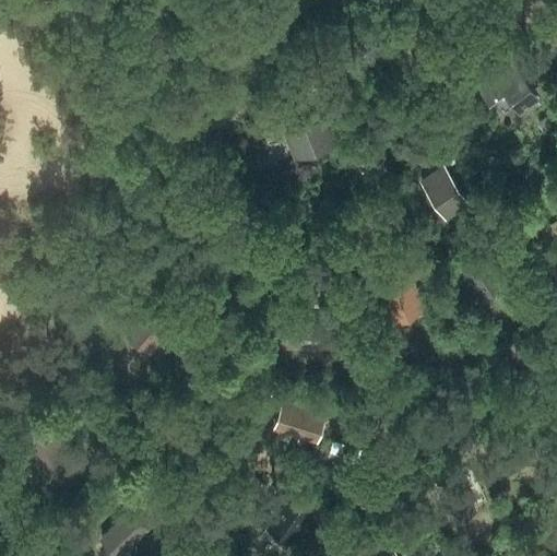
[(510,63),(477,89),(488,103),(502,91),(518,110),(534,98),(519,79),(521,78),(510,63)]
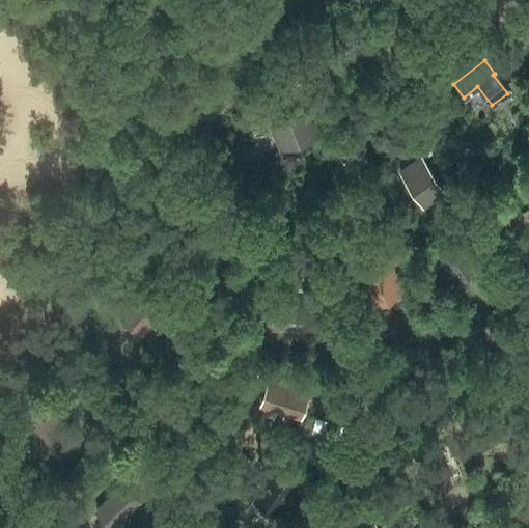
[(522,111),(511,118),(517,127),(527,119),(522,111)]
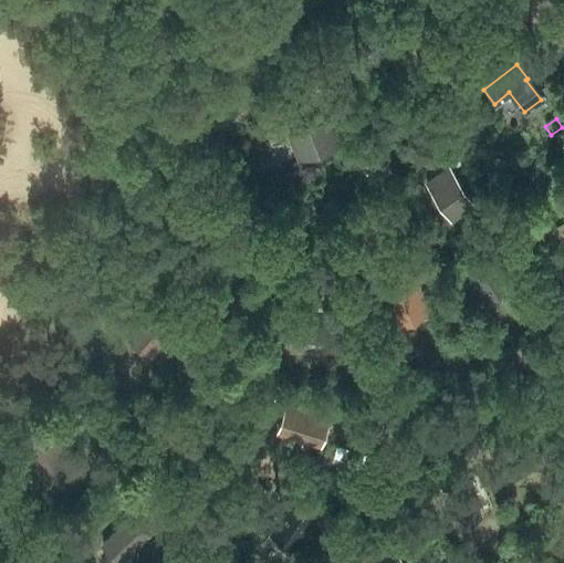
[(329,122),(291,135),(301,160),(337,147),(329,122)]
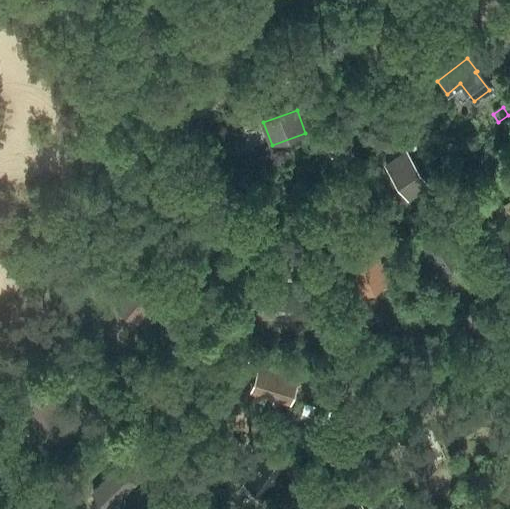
[(429,188),(404,152),(383,167),(407,203),(429,188)]
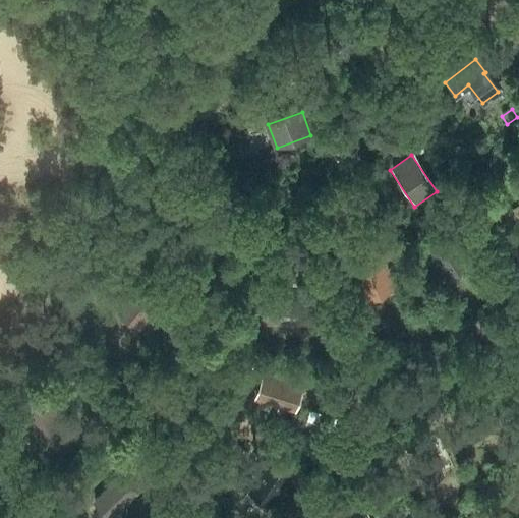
[(378,252),(345,269),(348,274),(363,306),(397,290),(378,252)]
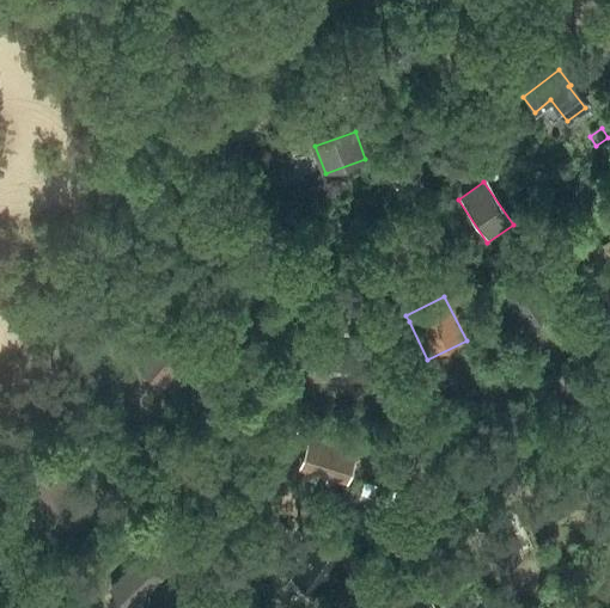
[(162,336),(135,366),(162,390),(189,360),(162,336)]
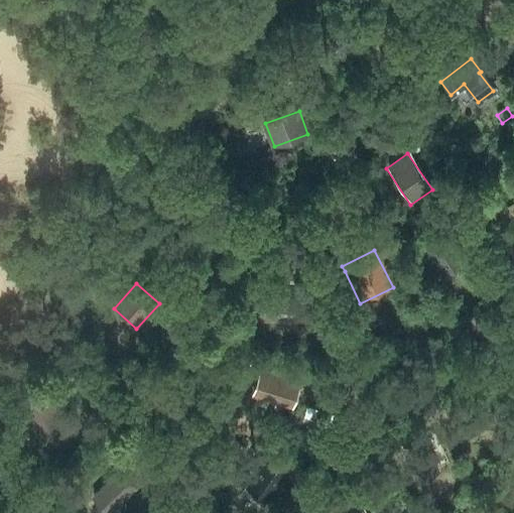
[(296,324),(296,315),(297,296),(259,296),(258,323),(296,324)]
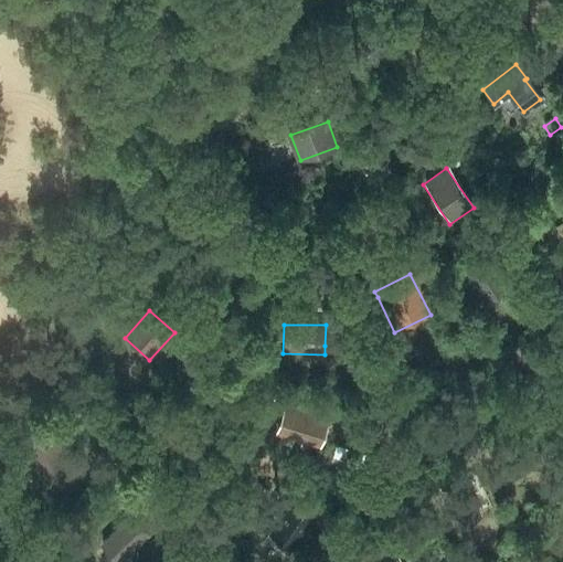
[(264,399),(259,413),(271,416),(275,402),(264,399)]
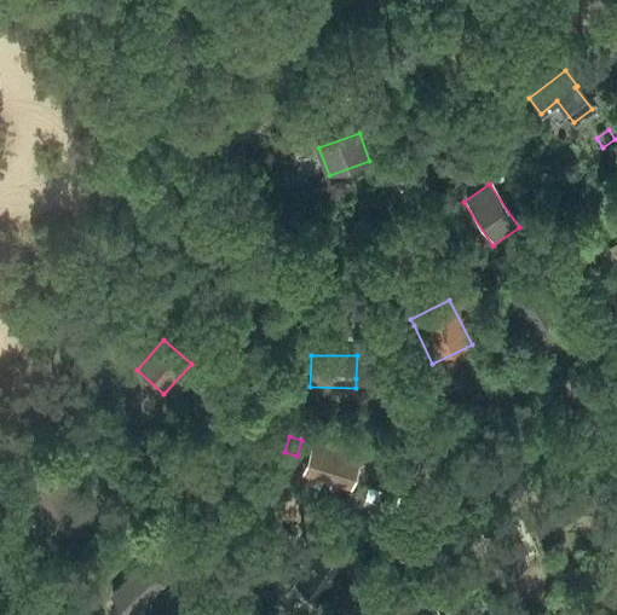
[(353,493),(362,465),(315,451),(306,480),(353,493)]
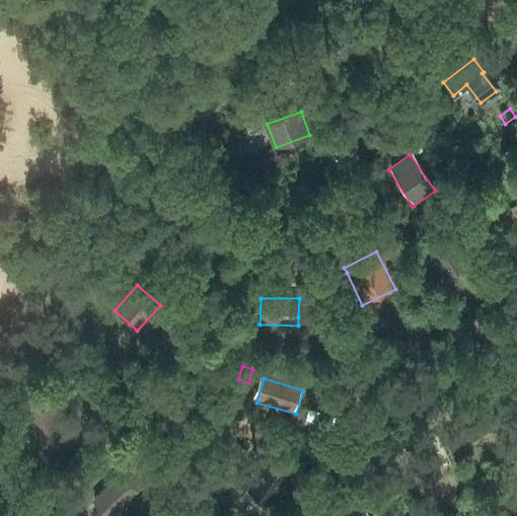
[(25,404),(33,440),(58,435),(55,422),(58,421),(53,398),(25,404)]
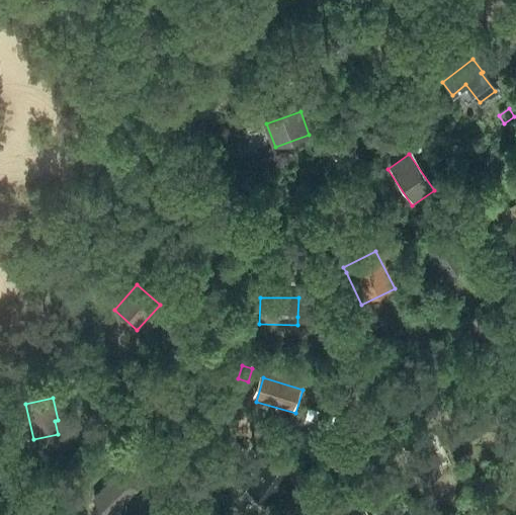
[(436,406),(421,413),(428,426),(442,418),(436,406)]
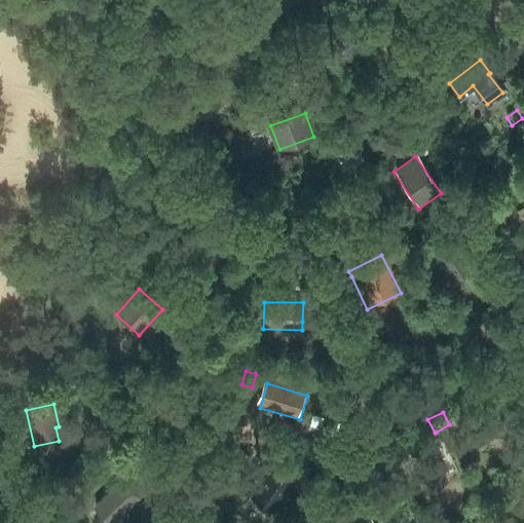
[(432,452),(413,461),(425,487),(443,479),(432,452)]
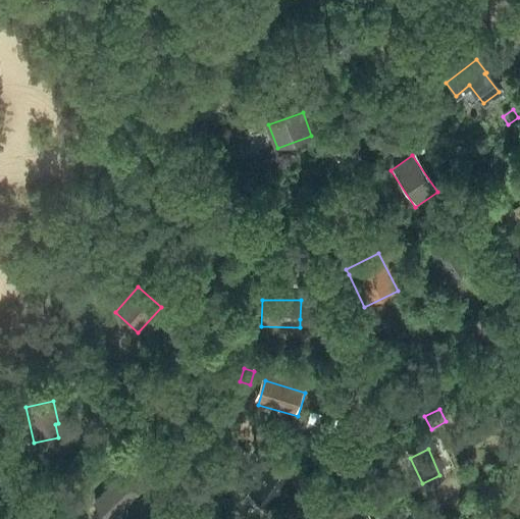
[(294,482),(269,465),(249,495),(273,512),(294,482)]
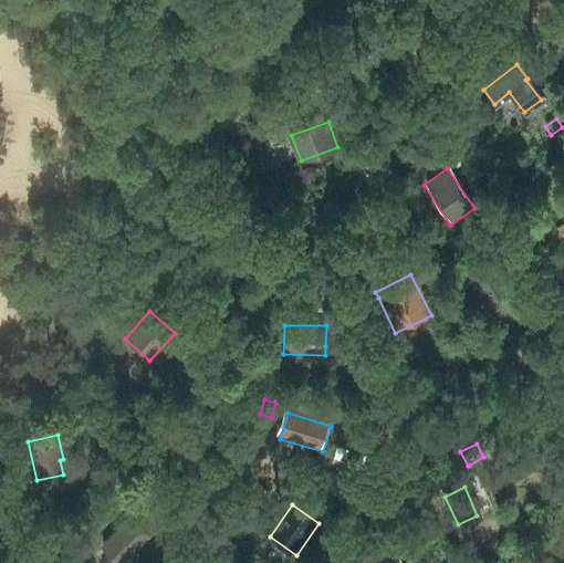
[(124,562),(149,539),(128,517),(98,546),(114,562),(124,562)]
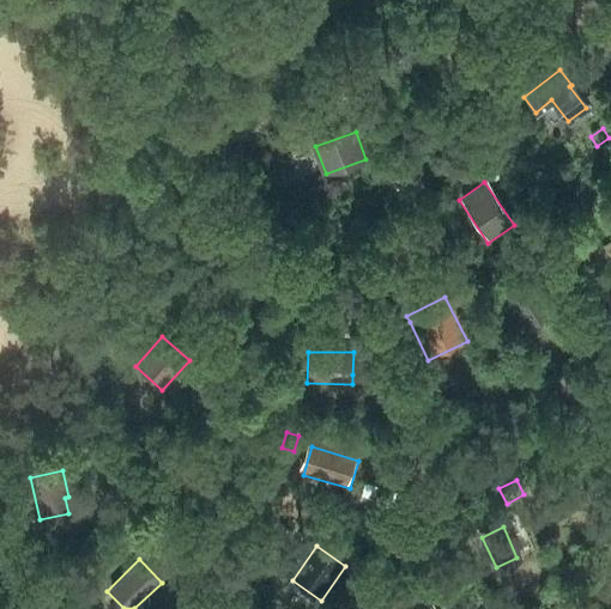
[(452,598),(447,588),(433,595),(439,606),(452,598)]
